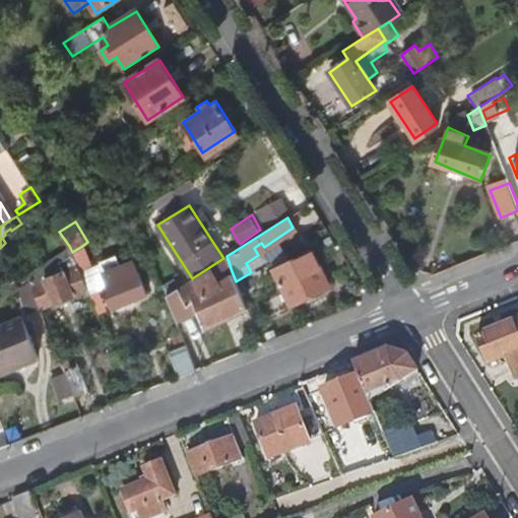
[(22,283),(28,280),(59,261),(72,252),(69,246),(24,275),(21,268),(15,271),(22,283)]
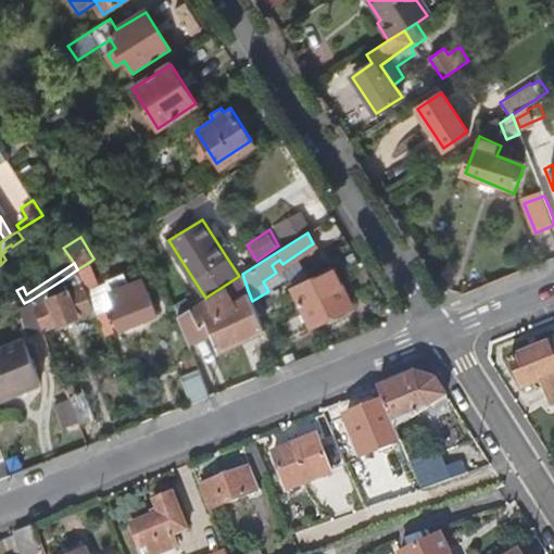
[(86,290),(97,286),(88,263),(77,269),(86,290)]
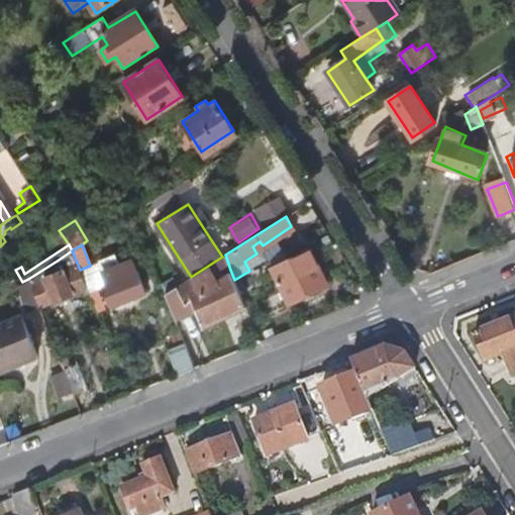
[(312,249),(275,268),(290,300),(327,284),(312,249)]
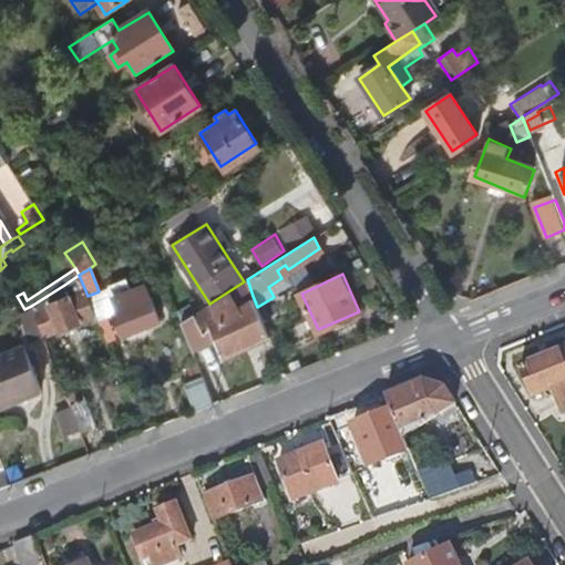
[(42,332),(94,311),(88,296),(79,275),(64,285),(69,296),(33,311),(42,332)]
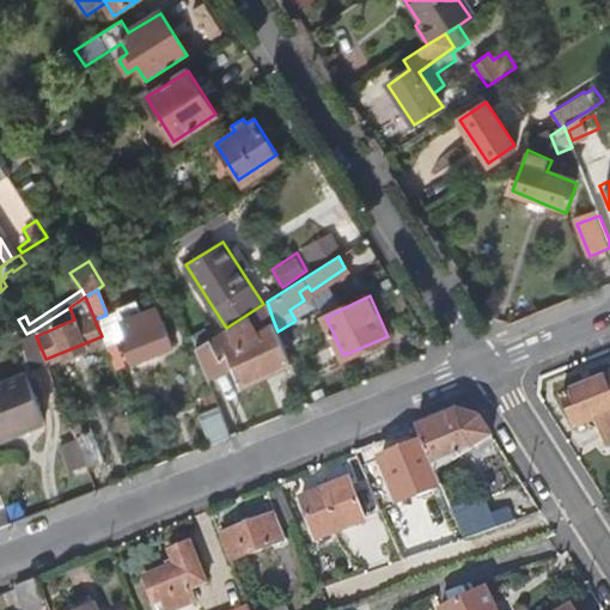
[(133,360),(171,345),(156,306),(140,311),(135,300),(119,306),(122,318),(117,321),(133,360)]
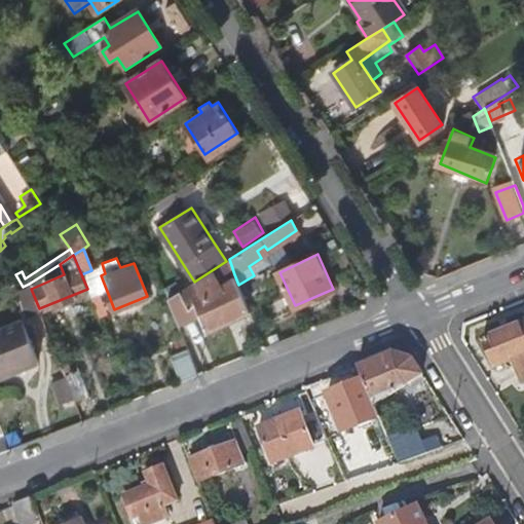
[(207,326),(249,309),(238,285),(234,274),(229,259),(226,261),(194,282),(167,298),(175,315),(195,302),(207,326)]
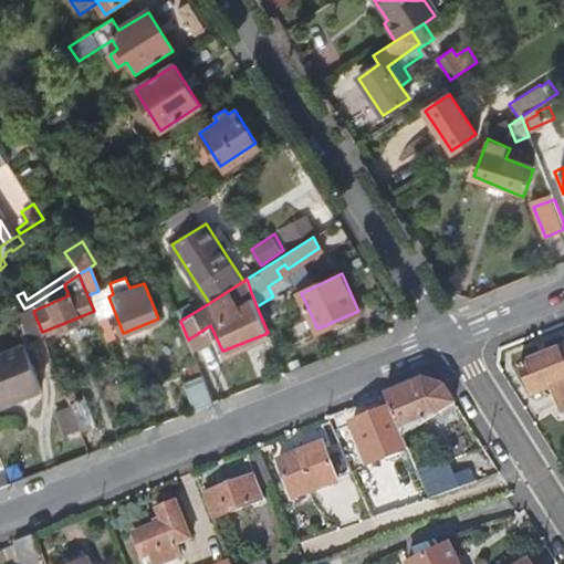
[(94,311),(106,344),(117,340),(100,290),(98,291),(87,295),(94,311)]
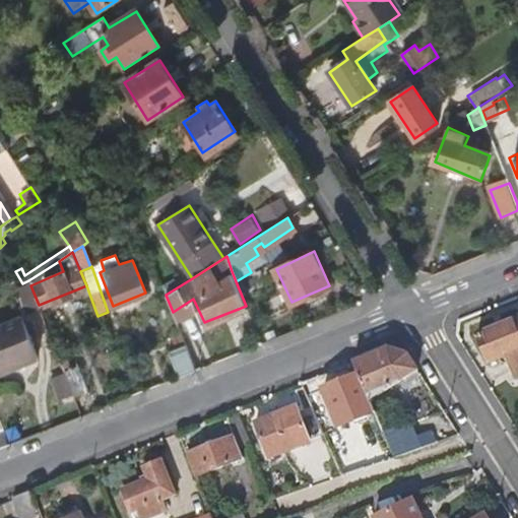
[(18,286),(12,276),(5,281),(10,292),(16,288),(18,286)]
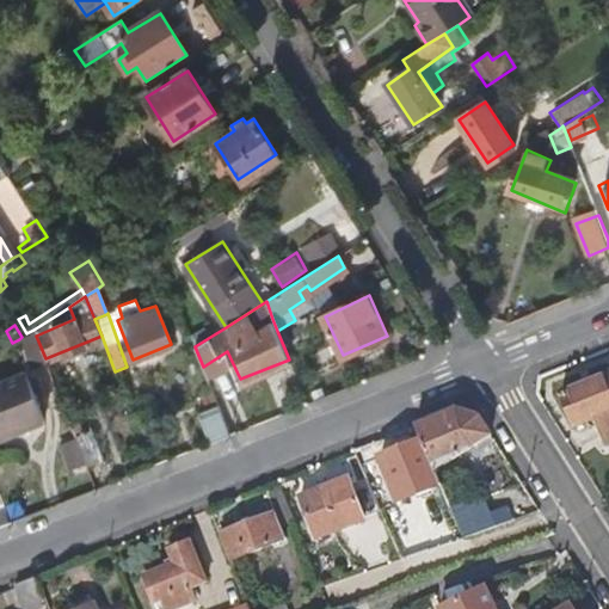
[(22,337),(19,339),(30,368),(47,362),(45,358),(36,336),(34,330),(26,333),(22,337)]
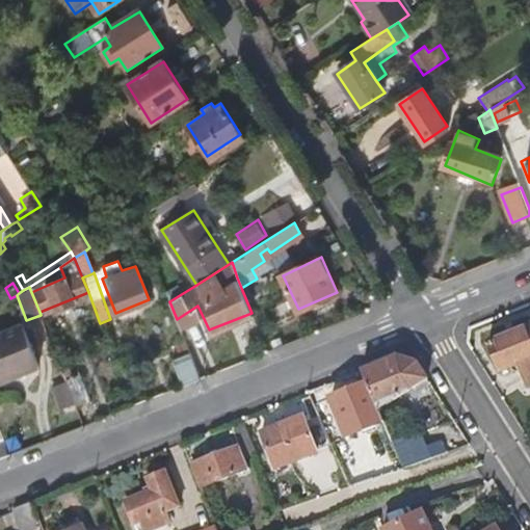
[(0,378),(36,364),(22,325),(0,334),(0,378)]
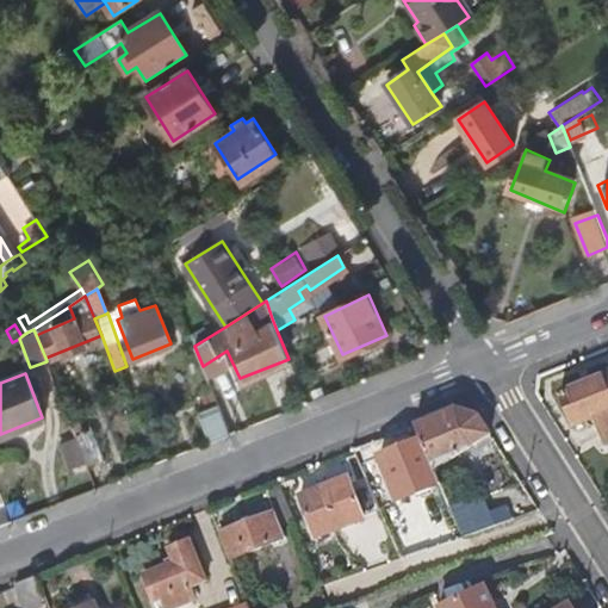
[(607,374),(562,394),(576,426),(597,417),(607,440),(607,439),(607,374)]
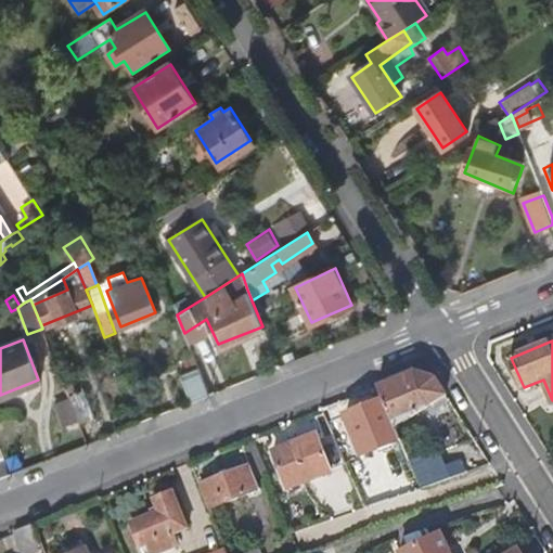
[(208,395),(215,391),(202,360),(196,363),(197,368),(208,395)]
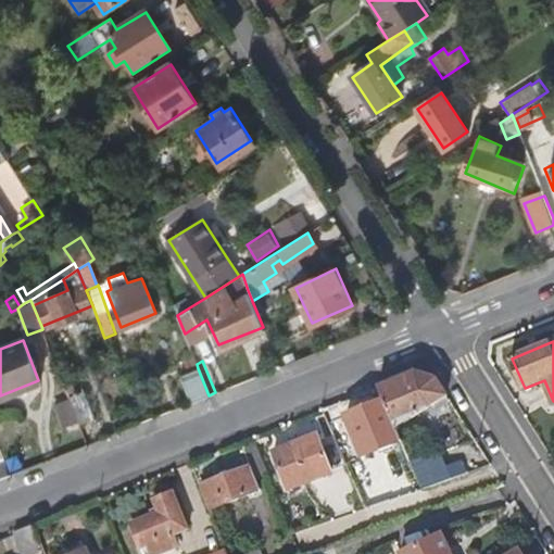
[(180,377),(190,402),(209,395),(198,368),(180,377)]
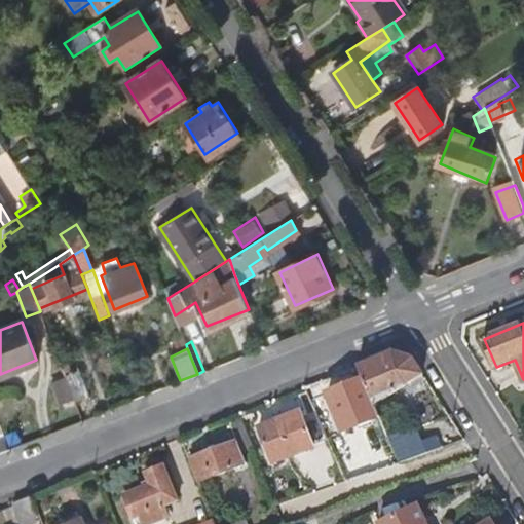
[(369,396),(422,374),(412,358),(393,351),(357,366),(362,377),(369,396)]
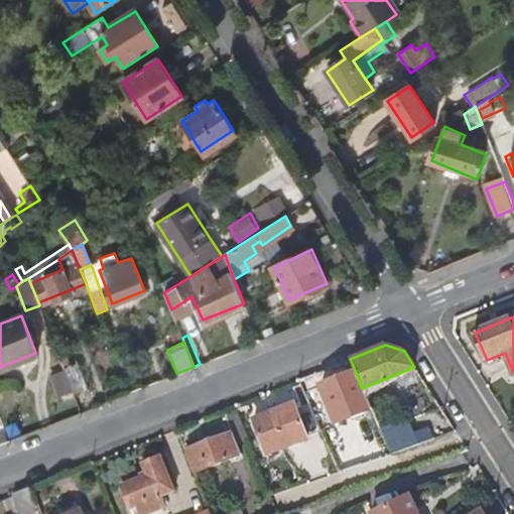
[(65,372),(73,392),(89,386),(79,362),(63,367),(65,372)]
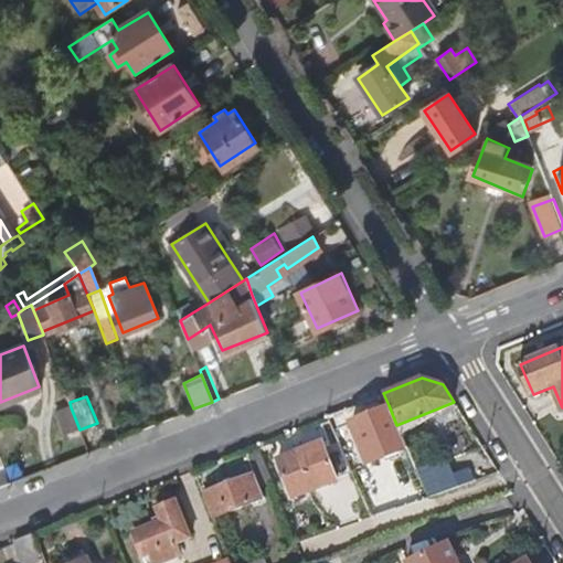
[(405,447),(396,425),(389,405),(351,421),(367,463),(405,447)]
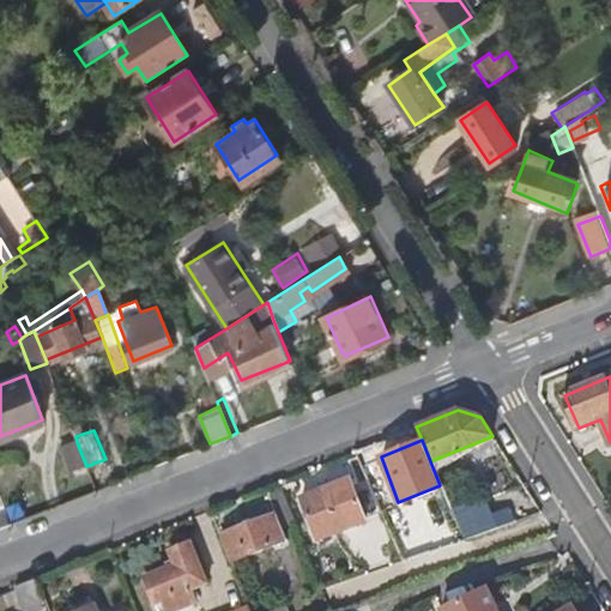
[(68,473),(86,466),(77,442),(59,448),(68,473)]
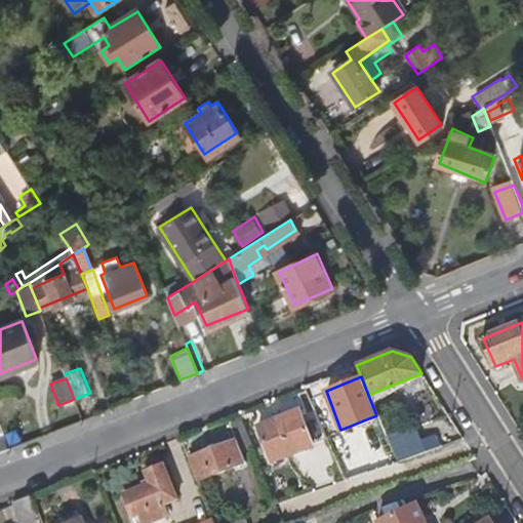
[(312,450),(297,410),(252,428),(267,468),(312,450)]
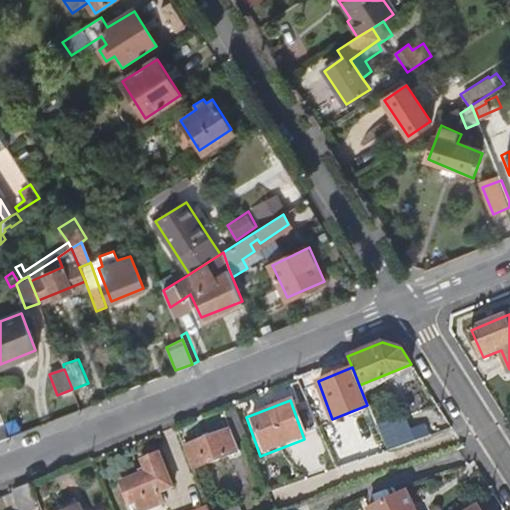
[(376,426),(386,451),(412,442),(400,416),(376,426)]
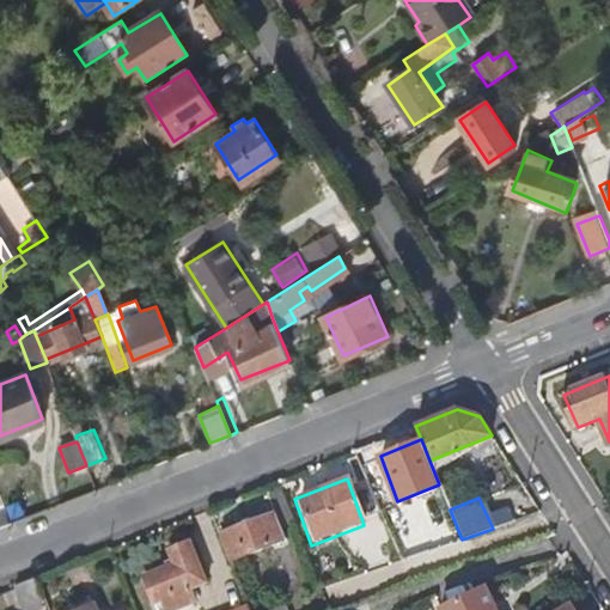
[(231,560),(299,534),(290,508),(220,536),(231,560)]
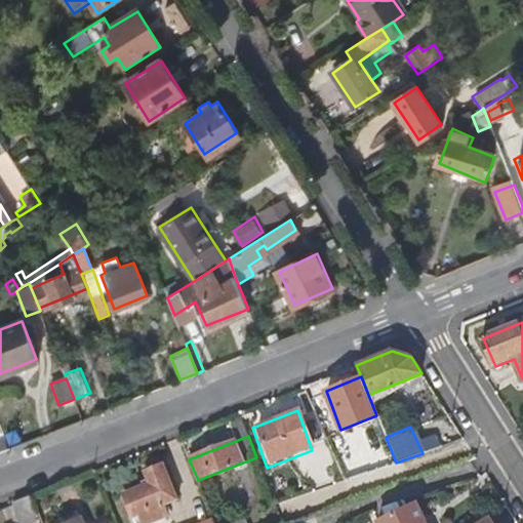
[(177,501),(164,465),(147,472),(151,484),(125,494),(135,519),(144,515),(146,522),(155,522),(171,517),(167,507),(177,501)]
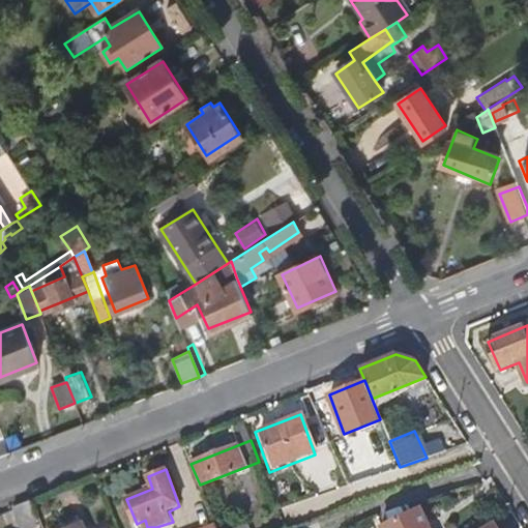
[(35,527),(37,527),(27,501),(11,507),(19,527),(35,527)]
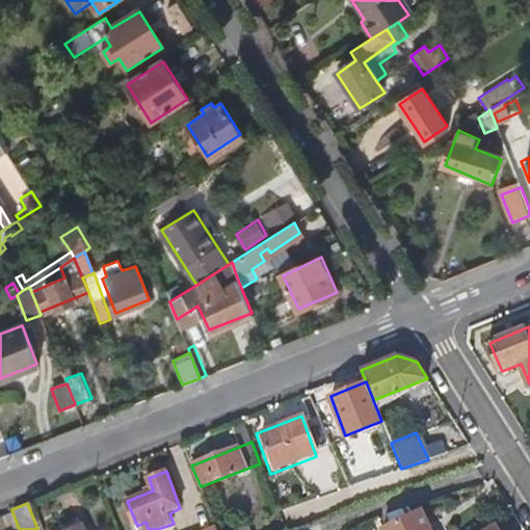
[(428,529),(420,512),(383,529),(428,529)]
